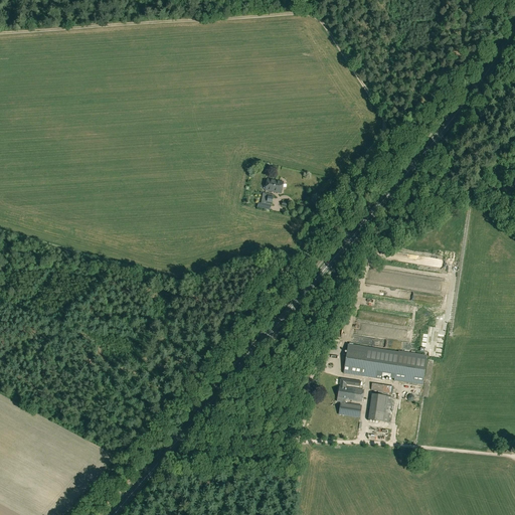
[(268,179),(266,186),(265,185),(264,186),(264,188),(265,189),(266,189),(266,190),(273,192),(276,180),(268,179)]
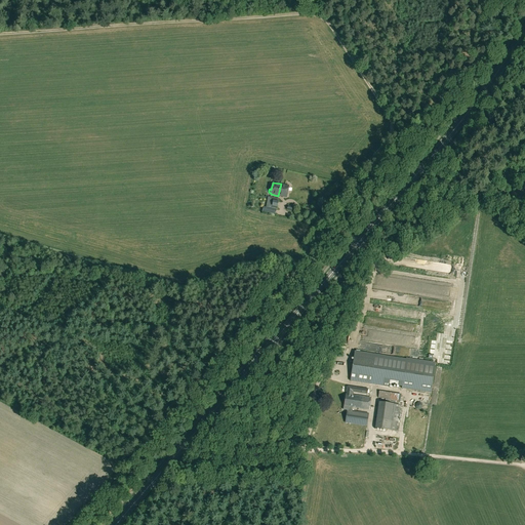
[(289,186),(281,184),(278,196),(286,197),(289,186)]
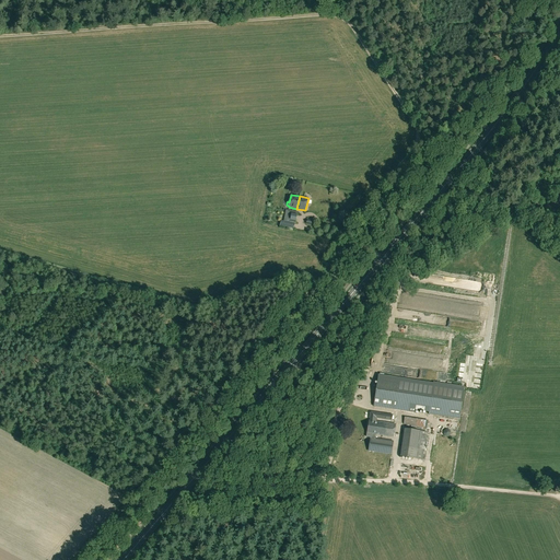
[(292,211),(286,210),(282,226),(290,228),(291,223),(290,222),(292,211)]
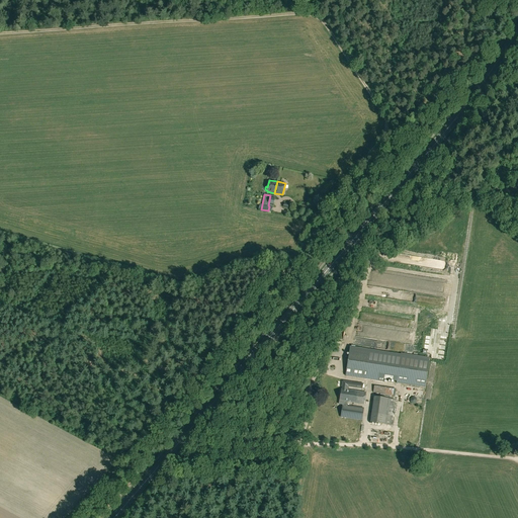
[(446,263),(425,260),(424,268),(445,271),(446,263)]
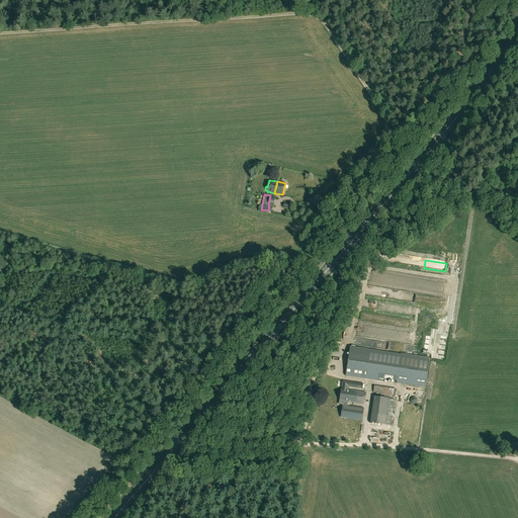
[(403,277),(402,286),(423,288),(424,279),(403,277)]
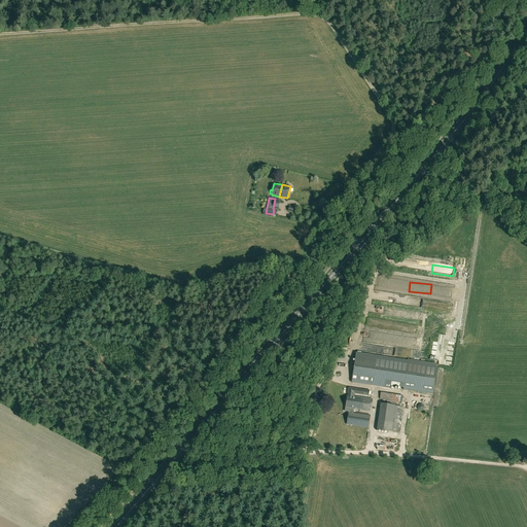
[(408,361),(356,354),(352,383),(373,386),(373,383),(403,387),(403,390),(432,394),(436,363),(408,359),(408,361)]
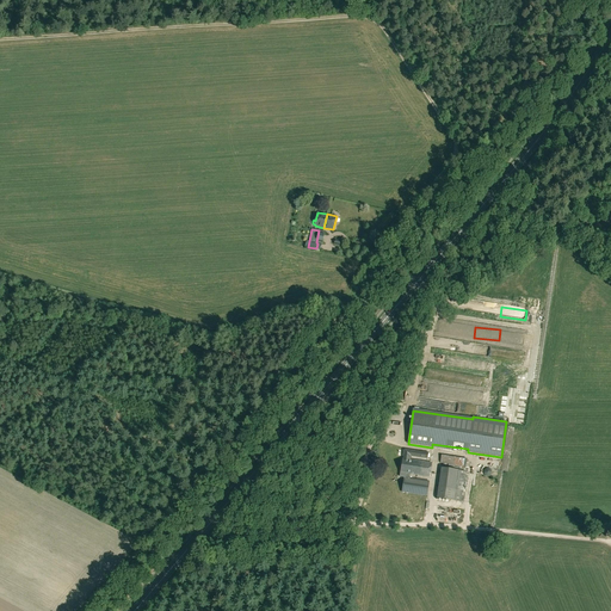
[(429,481),(409,479),(409,474),(430,477),(432,463),(411,460),(411,456),(427,458),(429,452),(405,449),(403,458),(402,458),(400,476),(403,477),(402,492),(426,495),(429,481)]
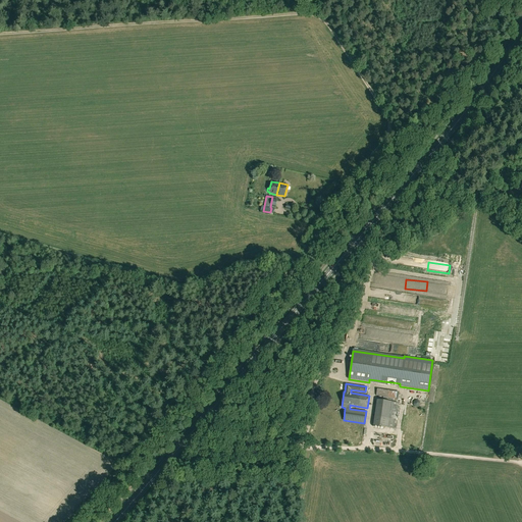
[(398,399),(399,392),(377,388),(376,396),(398,399)]
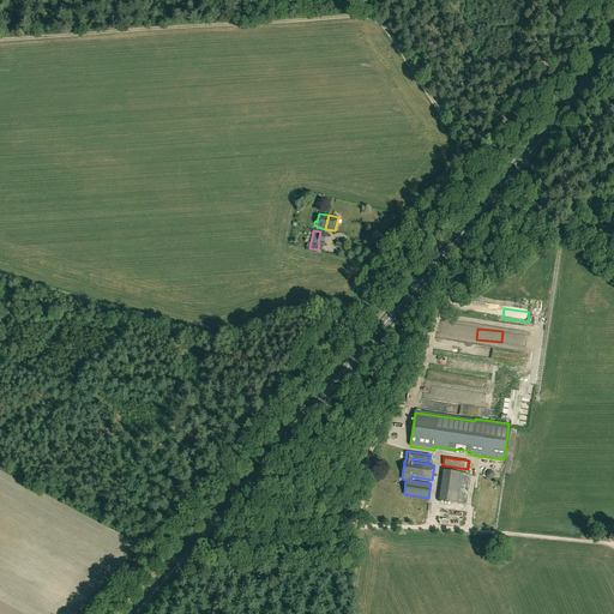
[(439,500),(463,504),(468,474),(444,470),(439,500)]
